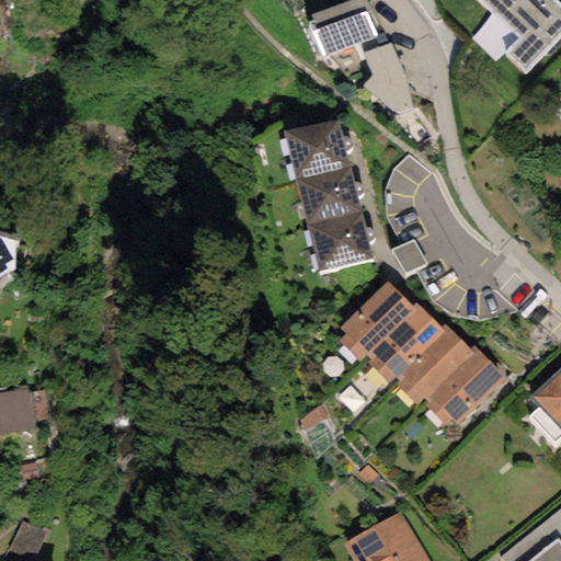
[(366,0),(350,0),(311,15),(317,29),(311,31),(322,58),(377,36),(374,29),(378,26),(366,0)]
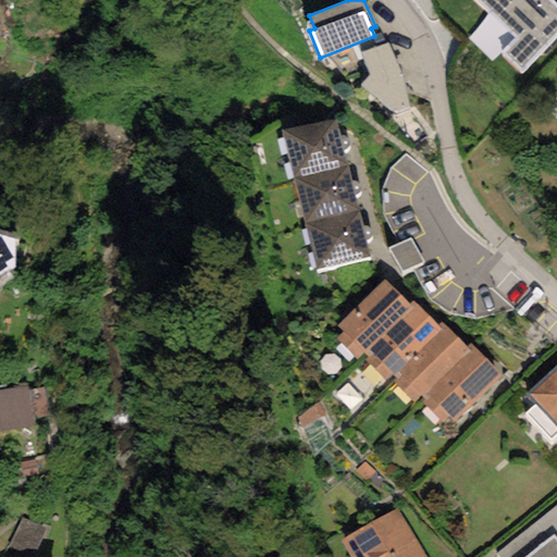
[(556,38),(556,5),(551,0),(475,0),(516,39),(500,53),(521,75),(556,38)]
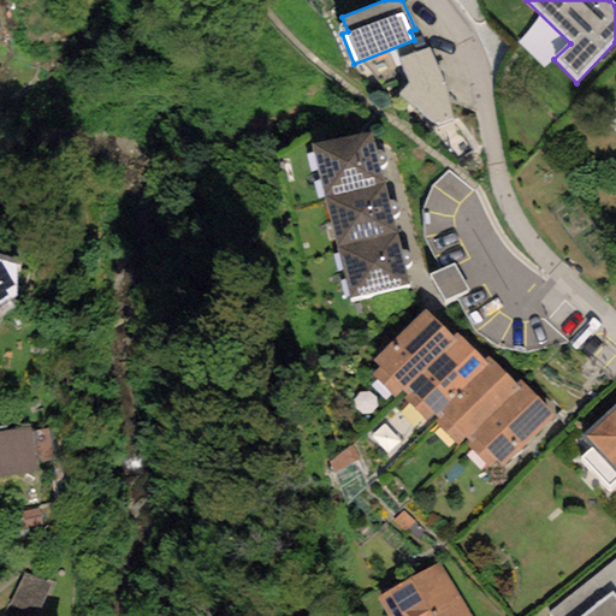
[(430,48),(398,58),(408,83),(397,94),(418,108),(428,120),(437,124),(451,118),(445,87),(430,48)]
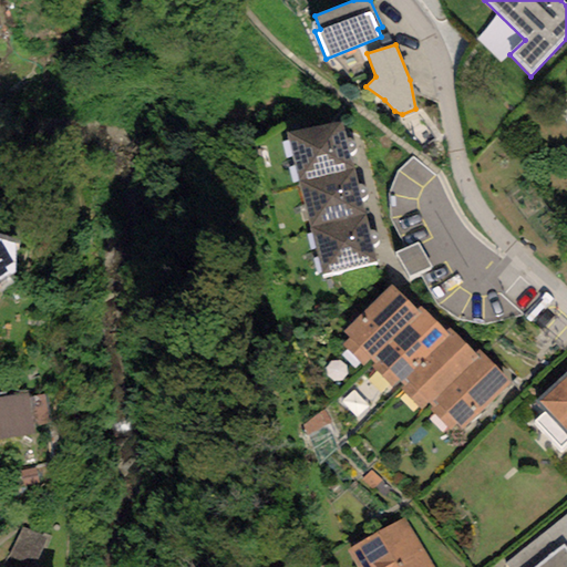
[(287,133),(298,183),(354,171),(342,121),(287,133)]
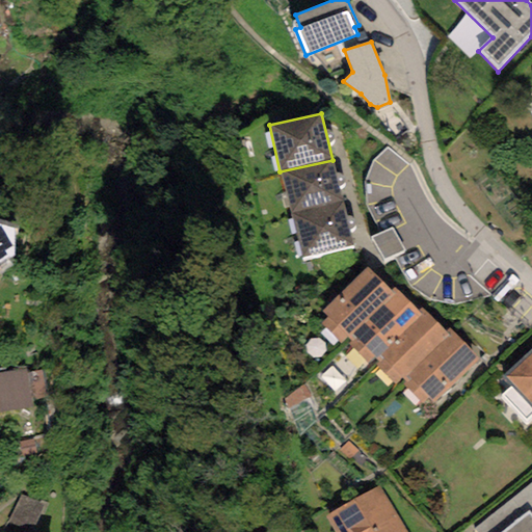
[(280,171),(291,214),(343,201),(333,160),(280,171)]
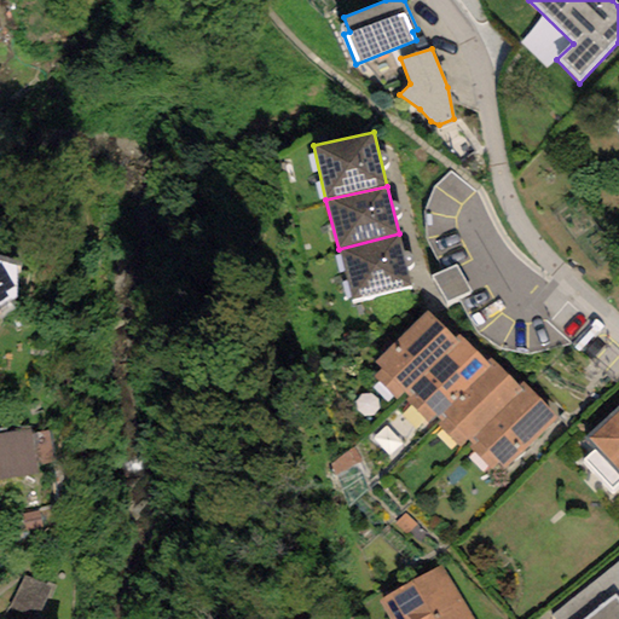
[(399,233),(339,249),(351,300),(412,284),(399,233)]
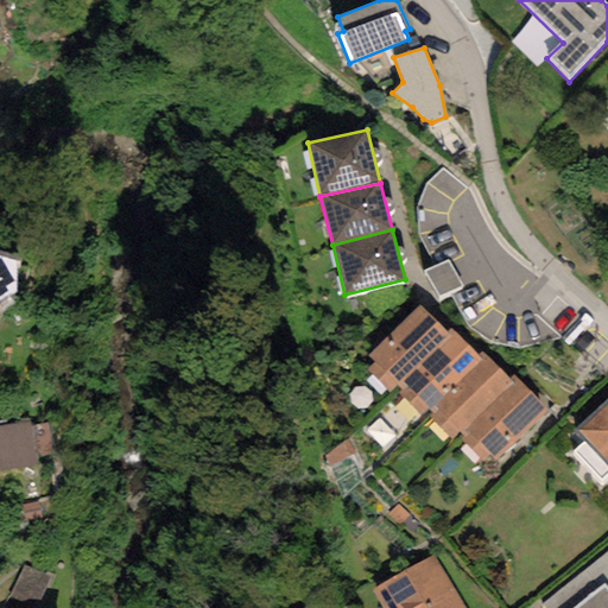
[(17,259),(0,254),(0,311),(13,304),(8,298),(17,292),(17,259)]
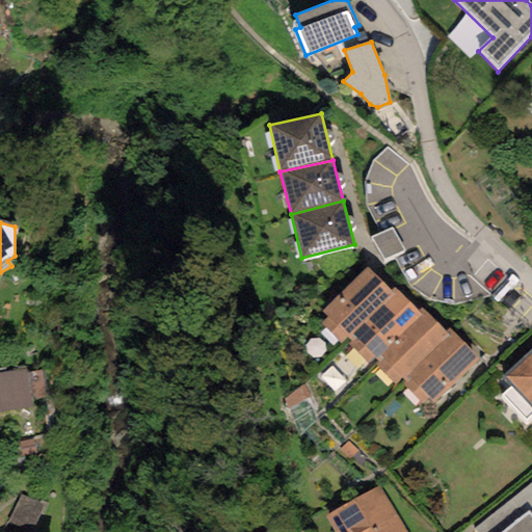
[(368,242),(358,246),(370,269),(378,265),(393,258),(381,236),(368,242)]
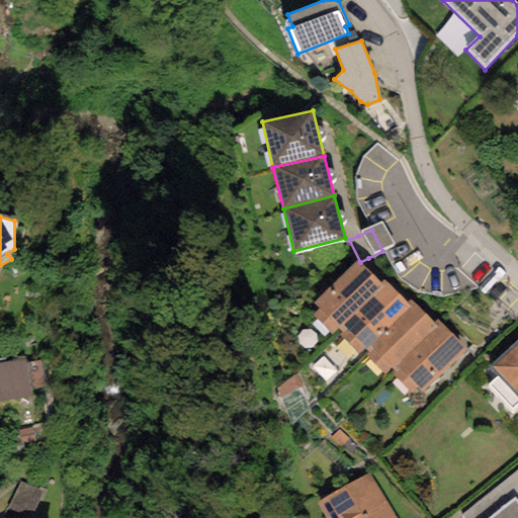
[(382,286),(379,283),(358,260),(313,303),(320,310),(314,316),(331,335),(336,331),(382,286)]
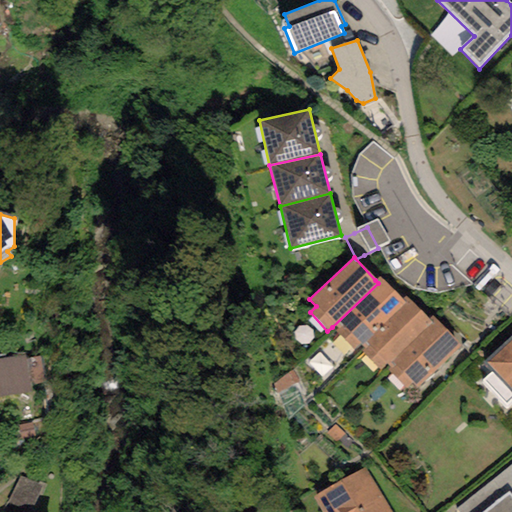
[(399,298),(379,276),(375,280),(378,283),(332,327),(355,352),(358,348),(406,304),(399,298)]
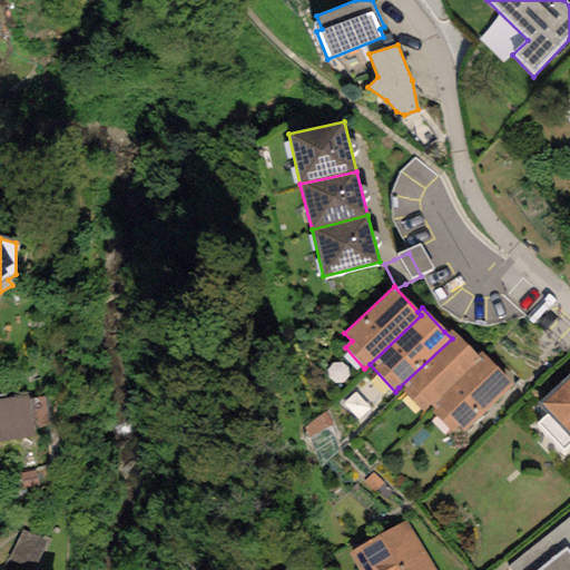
[(477,356),(450,327),(444,332),(452,338),(399,387),(423,414),(429,409),(481,360),(477,356)]
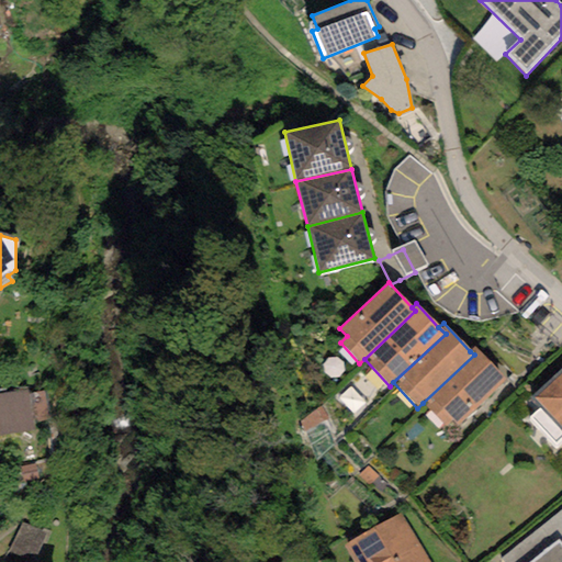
[(506,381),(474,347),(470,351),(474,355),(423,403),(451,431),(506,381)]
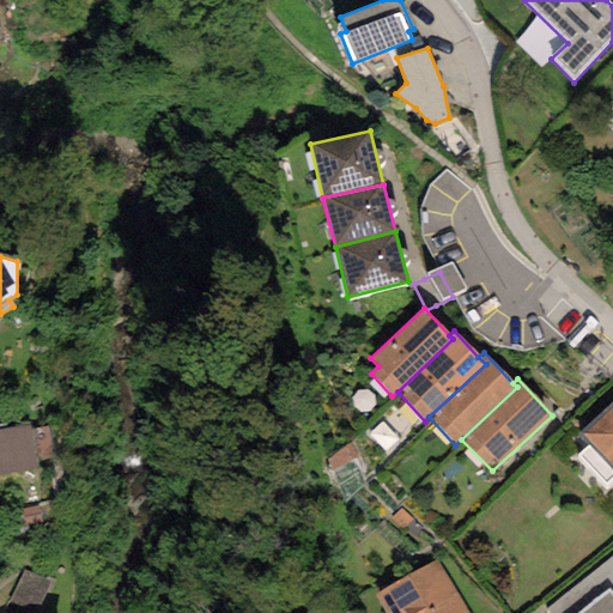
[(612,402),(578,432),(612,472),(612,402)]
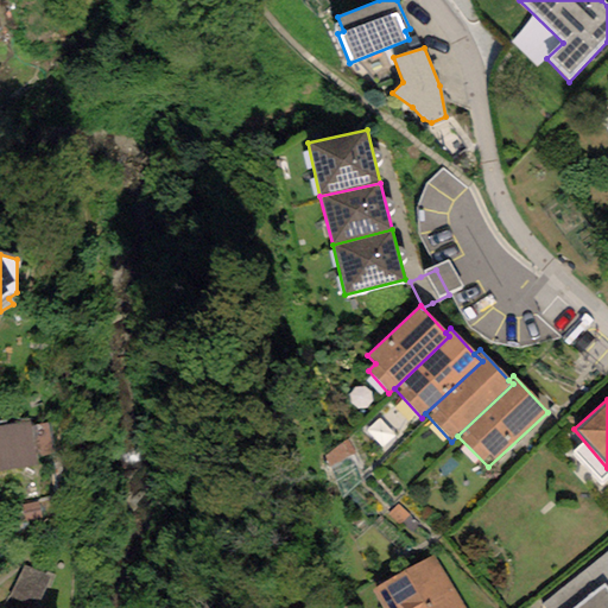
[(0,496),(14,494),(1,428),(0,428),(0,496)]
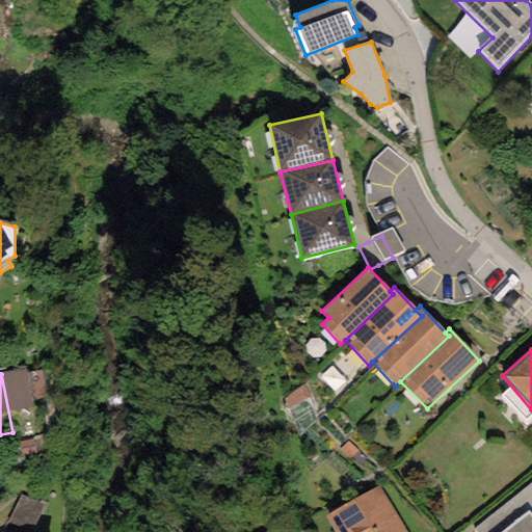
[(337,443),(325,456),(340,469),(351,455),(337,443)]
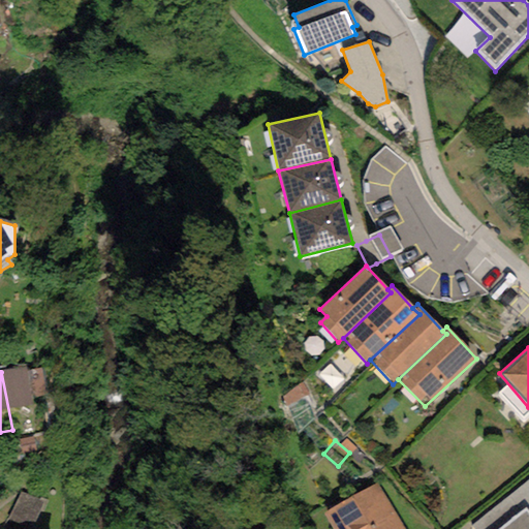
[(528,528),(528,483),(472,528),(528,528)]
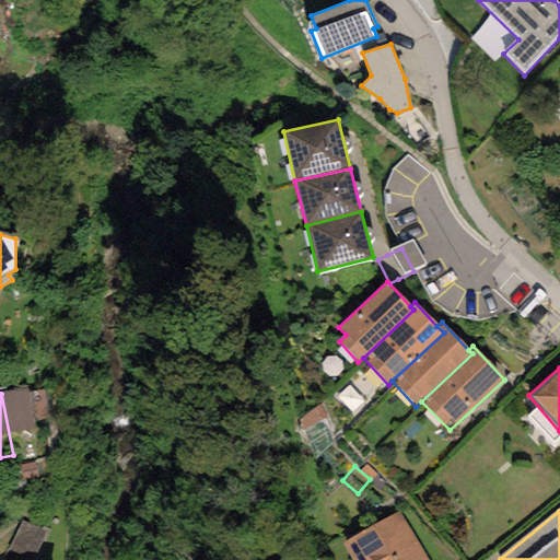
[(2,559),(31,559),(44,533),(21,520),(2,559)]
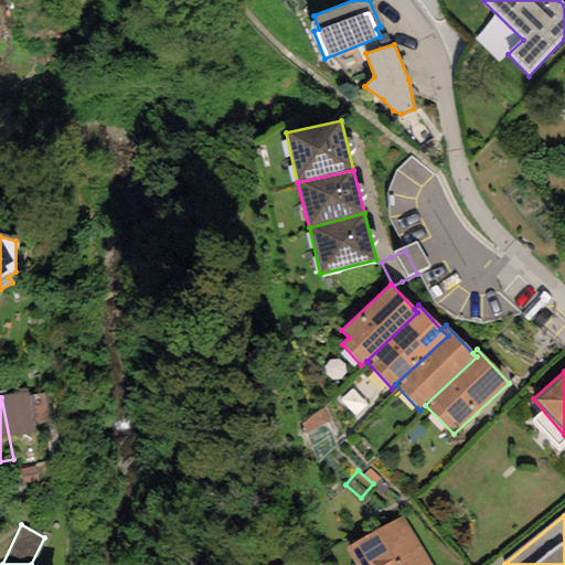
[(414,564),(387,524),(337,557),(342,564),(414,564)]
